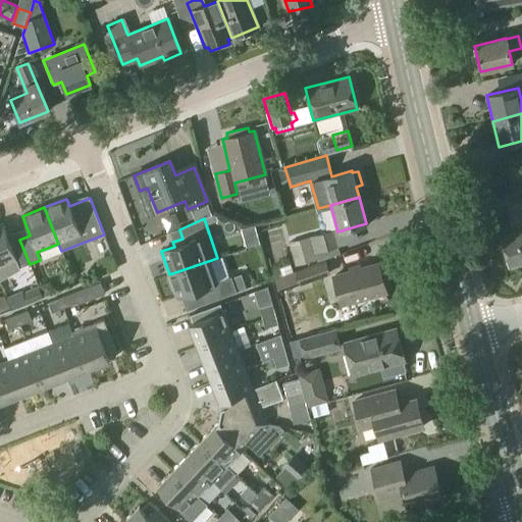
[(2,224),(0,224),(0,279),(12,273),(11,270),(30,264),(19,240),(10,244),(2,224)]
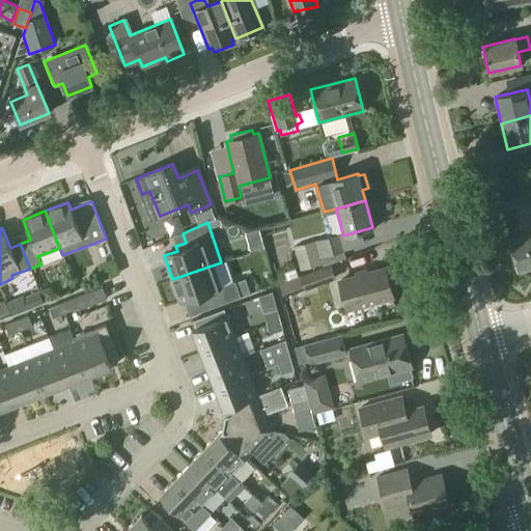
[(339,234),(295,247),(301,271),(322,264),(319,257),(344,250),(339,234)]
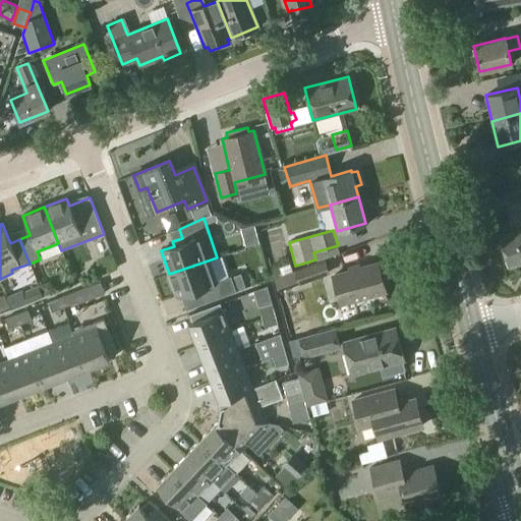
[(520,231),(500,238),(508,268),(520,263),(520,231)]
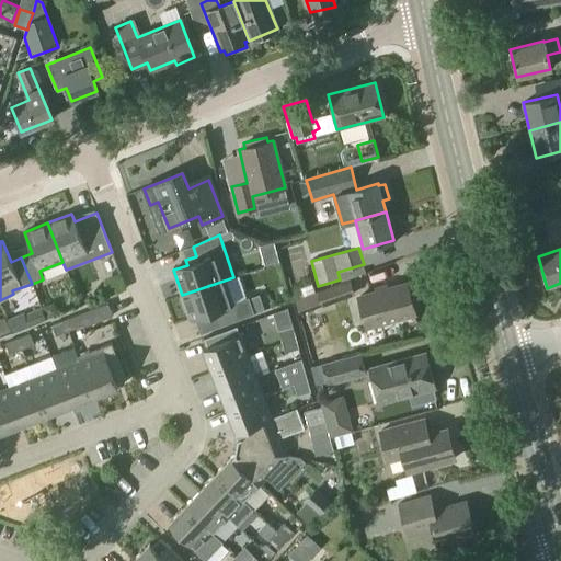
[(233,277),(182,295),(191,320),(205,315),(206,320),(217,316),(220,327),(253,315),(248,299),(248,298),(231,304),(224,282),(233,277)]
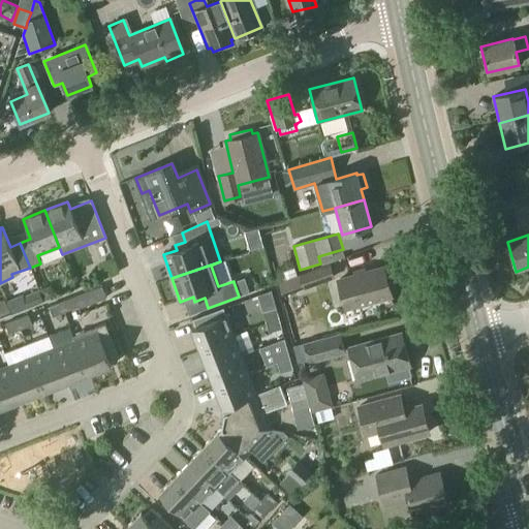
[(329,266),(278,284),(282,296),(333,278),(329,266)]
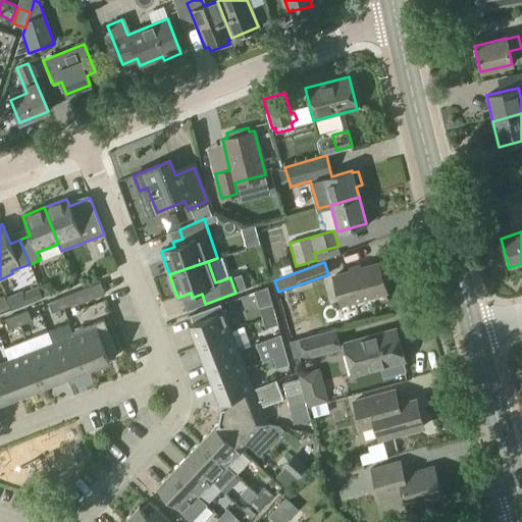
[(377,264),(334,276),(342,304),(384,292),(377,264)]
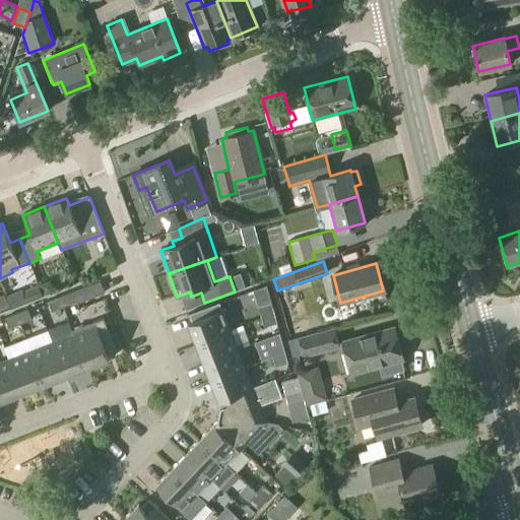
[(240,273),(230,277),(235,291),(245,287),(240,273)]
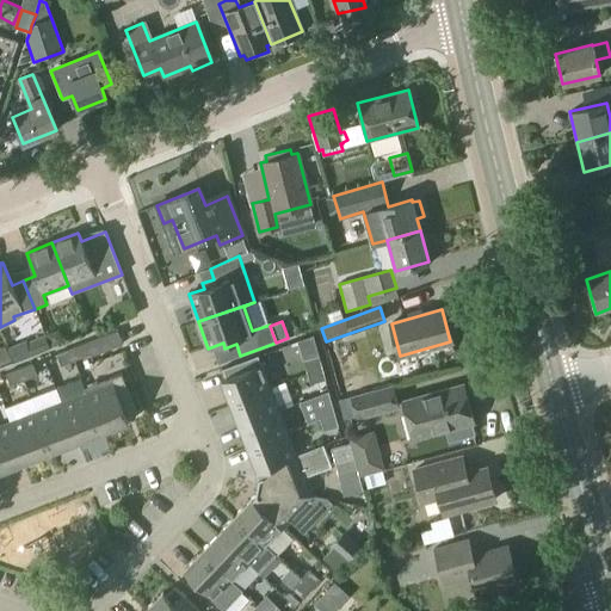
[(50,349),(44,335),(25,343),(24,340),(7,347),(13,363),(50,349)]
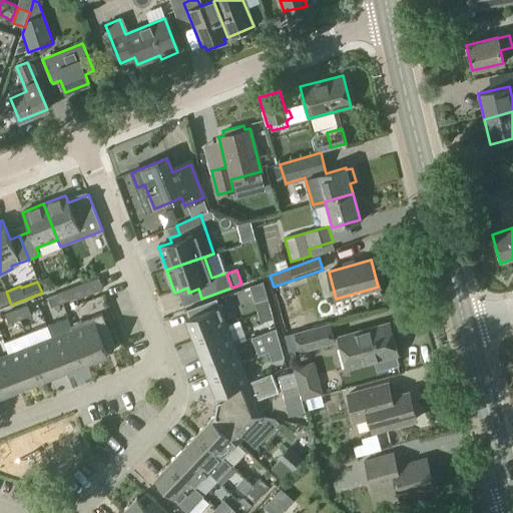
[(72,288),(58,294),(62,303),(76,298),(72,288)]
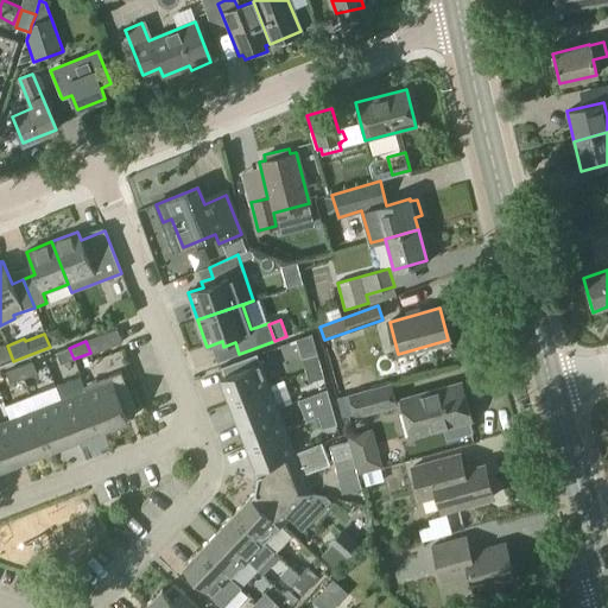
[(69,348),(56,353),(61,365),(74,359),(69,348)]
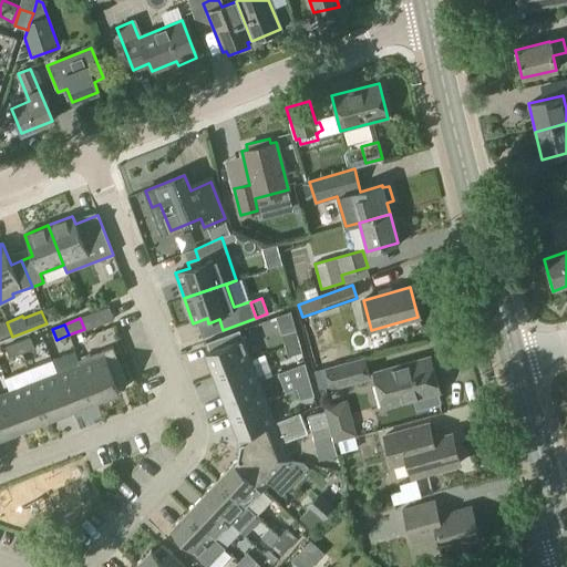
[(295,331),(281,334),(285,346),(298,342),(295,331)]
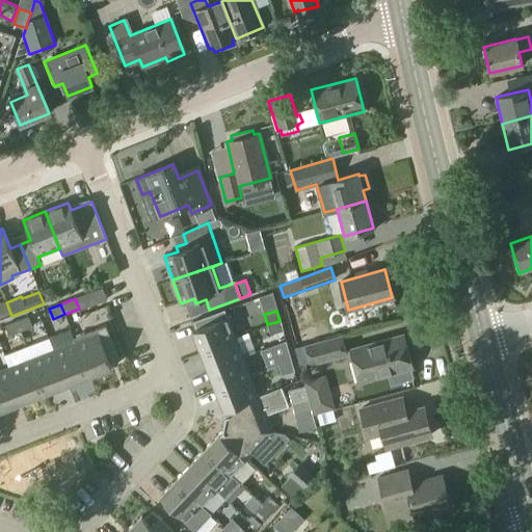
[(28,317),(17,321),(20,331),(31,327),(28,317)]
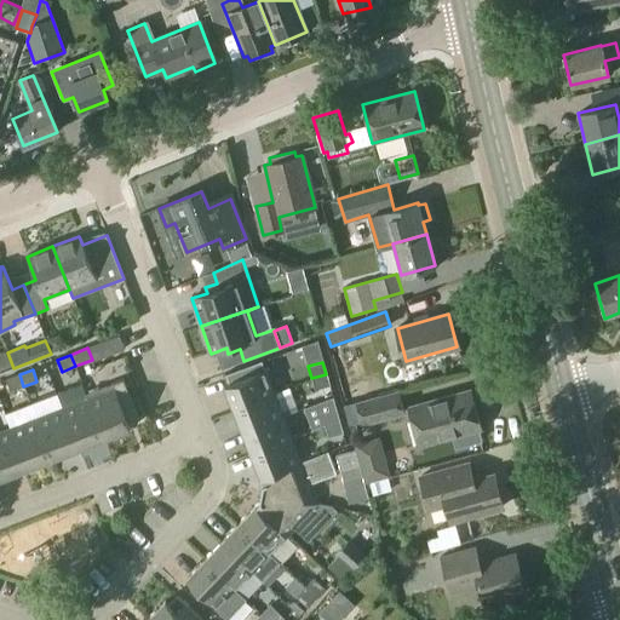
[(264,369),(224,385),(233,409),(274,394),(264,369)]
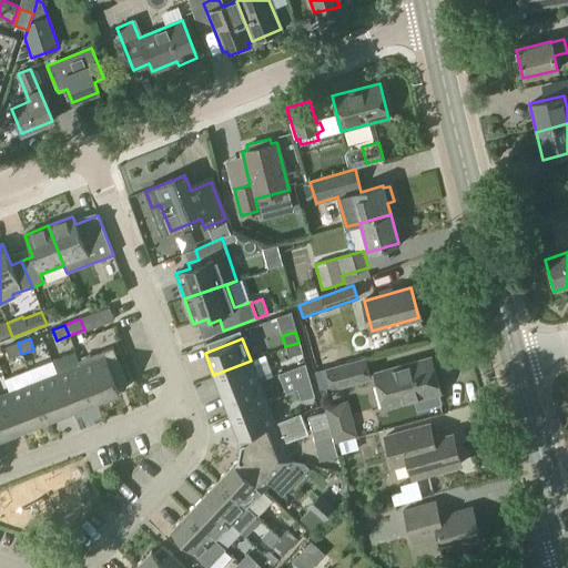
[(18,343),(4,348),(9,358),(21,354),(18,343)]
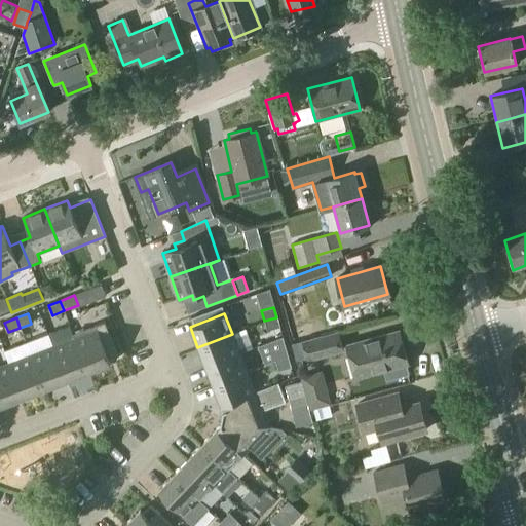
[(279,327),(276,317),(264,321),(266,331),(279,327)]
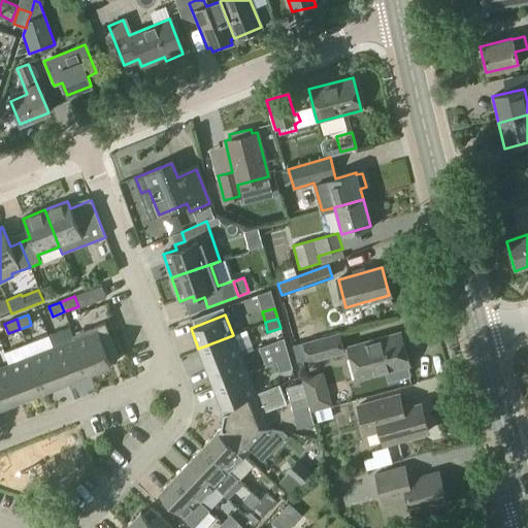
[(104,324),(72,336),(73,339),(74,339),(88,374),(110,365),(108,360),(118,357),(104,324)]
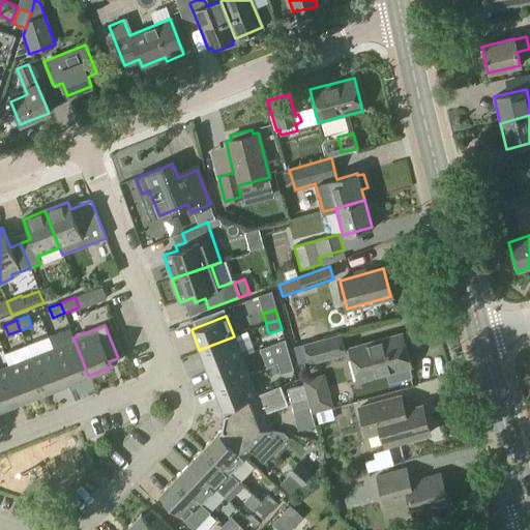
[(340,334),(303,345),(307,363),(344,353),(340,334)]
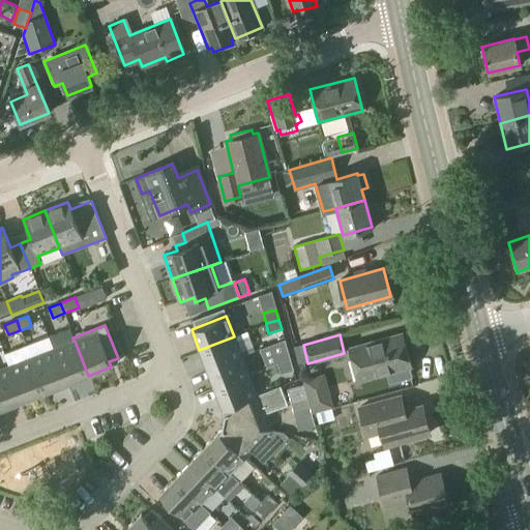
[(402,334),(350,349),(358,380),(410,366),(402,334)]
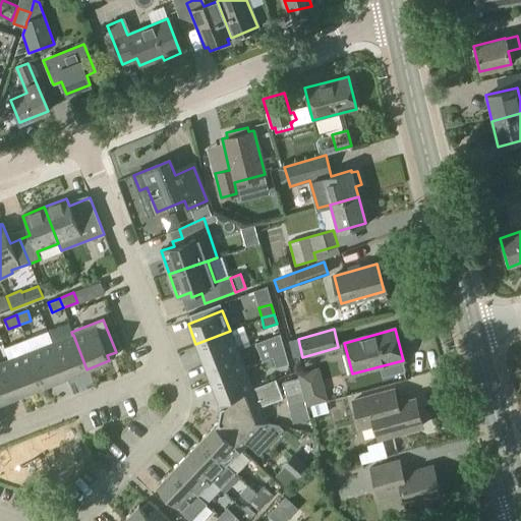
[(230,331),(195,344),(204,363),(237,350),(230,331)]
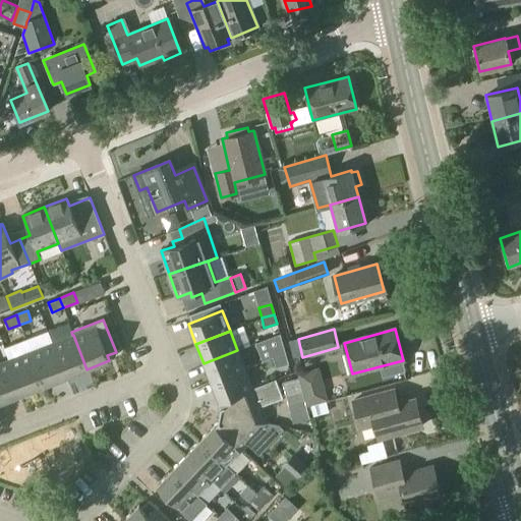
[(26,342),(31,351),(44,386),(65,378),(52,343),(48,333),(26,342)]
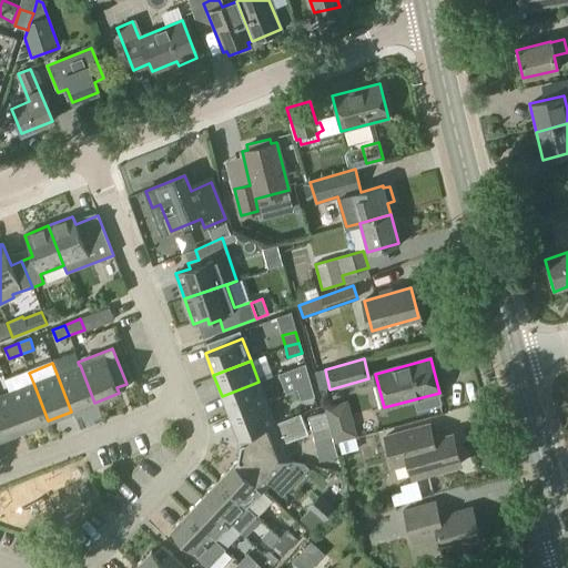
[(80,365),(79,365),(57,374),(71,412),(94,403),(80,365)]
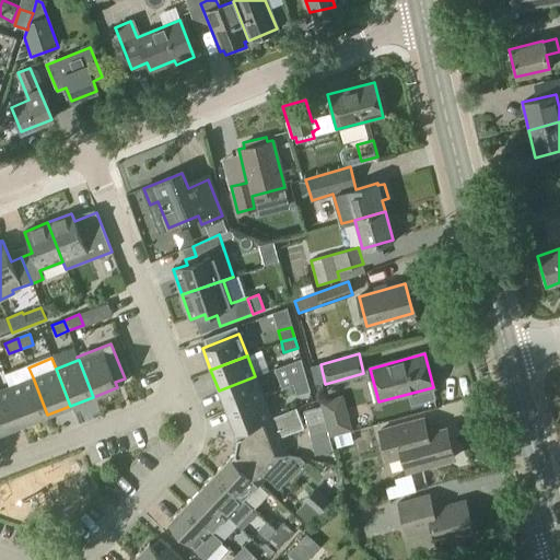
[(290,374),(293,384),(306,381),(303,370),(290,374)]
